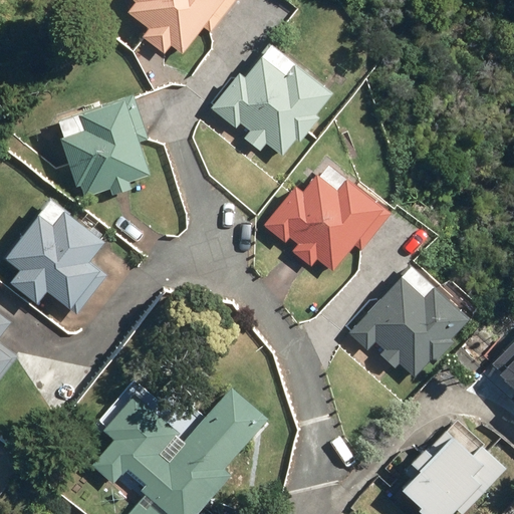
[(212,31),(236,0),(129,0),(120,11),(145,29),(139,37),(162,54),(168,46),(180,55),(203,24),(212,31)]
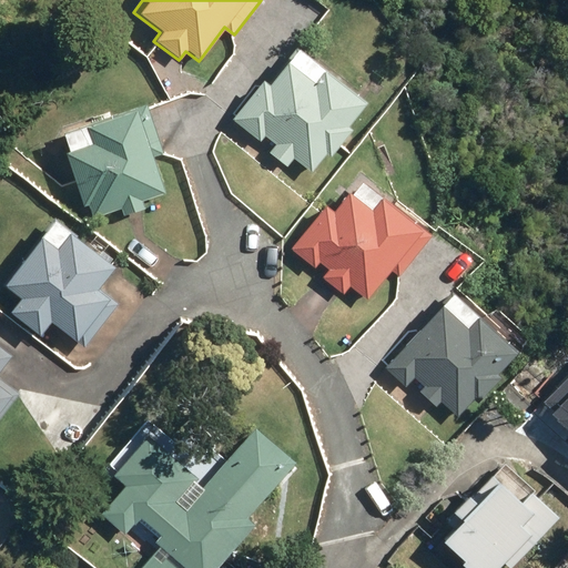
[(261,80),(230,119),(271,150),(267,153),(286,168),(292,159),(311,173),(324,155),(328,159),(350,131),(346,128),(365,103),(294,49),(266,84),(261,80)]
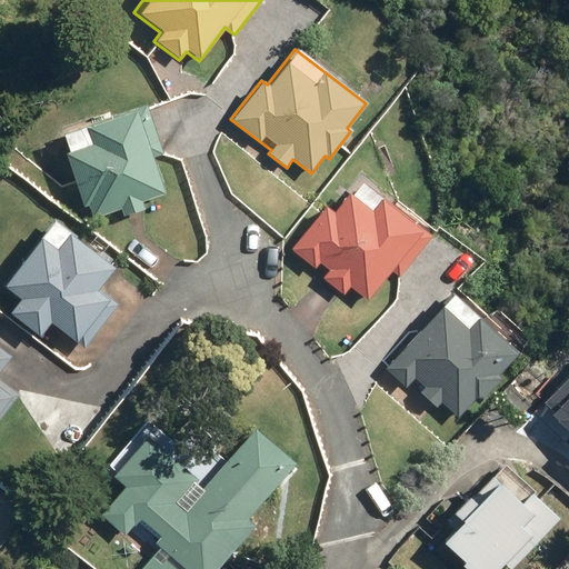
[(147,103),(58,133),(88,220),(120,209),(122,216),(146,208),(143,201),(166,193),(153,159),(165,156),(147,103)]
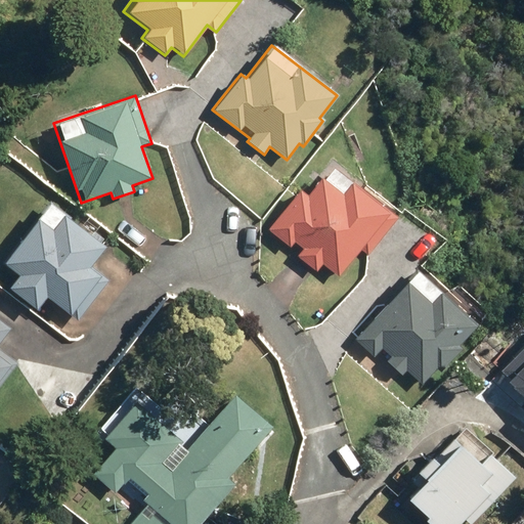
[(300,188),(267,231),(297,253),(295,256),(315,271),(321,264),(338,277),(359,250),(365,255),(394,217),(329,167),(307,194),(300,188)]
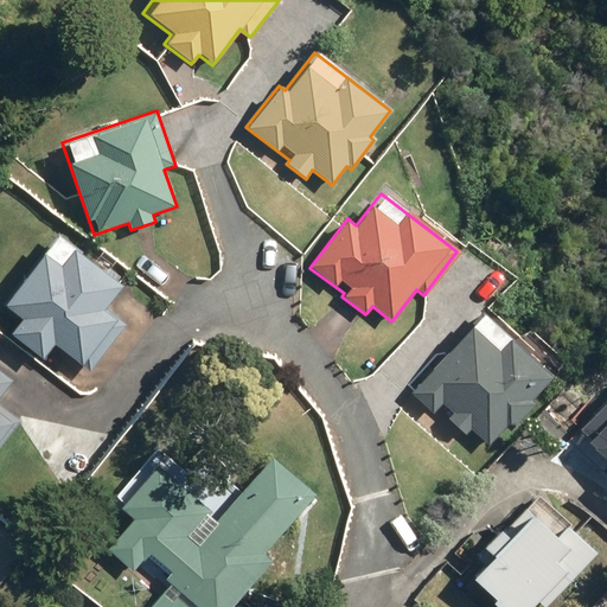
[(19,318),(6,334),(39,360),(51,345),(89,374),(126,326),(103,308),(121,286),(56,236),(2,305),(19,318)]
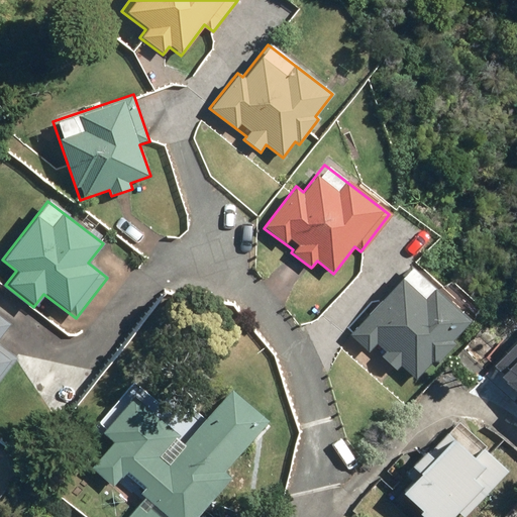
[(410,266),(349,335),(369,351),(376,343),(385,352),(380,357),(395,371),(400,365),(417,380),(430,365),(433,367),(453,343),(450,341),(471,318),(410,266)]
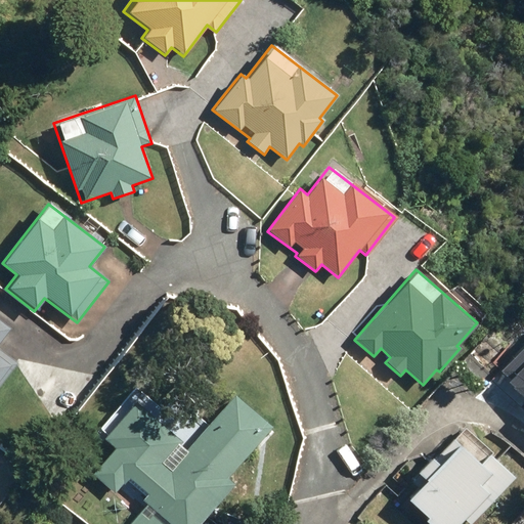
[(0,386),(17,363),(0,349),(0,338),(8,328),(0,320),(0,386)]
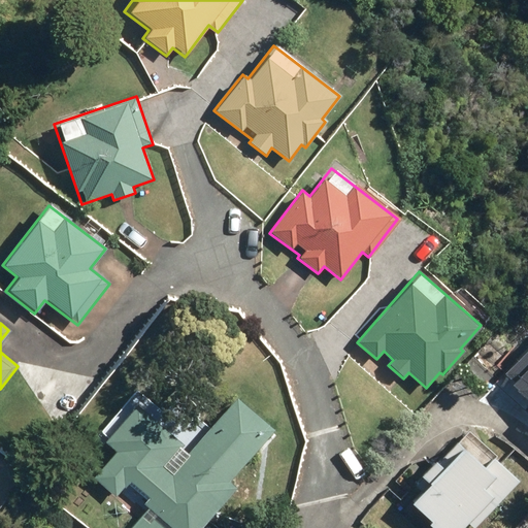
[(527,344),(498,377),(527,404),(527,344)]
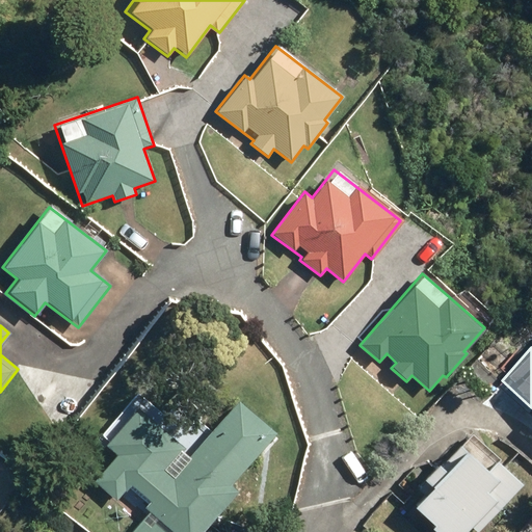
[(133,531),(204,531),(240,489),(232,482),(273,431),(234,399),(190,452),(136,408),(104,446),(115,455),(92,482),(116,502),(126,490),(151,511),(133,531)]
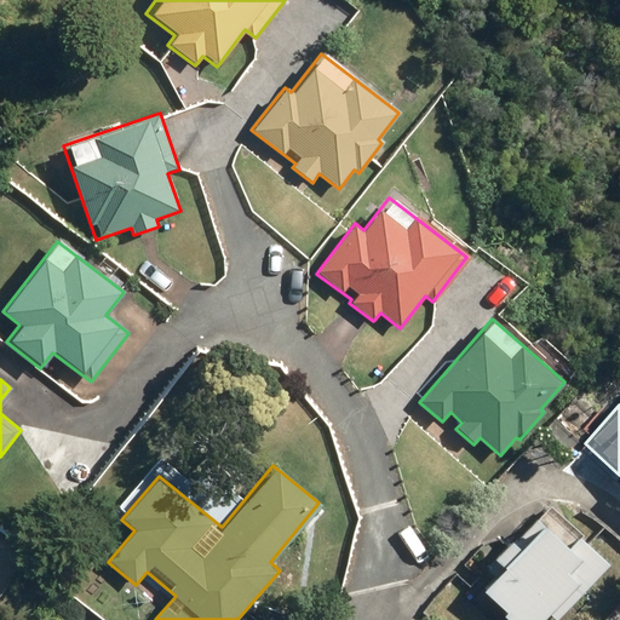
[(552,619),(555,619),(607,564),(580,540),(584,535),(550,504),(511,545),(506,540),(482,567),(491,575),(477,589),(503,612),(498,616),(503,619),(540,619),(546,614),(552,619)]
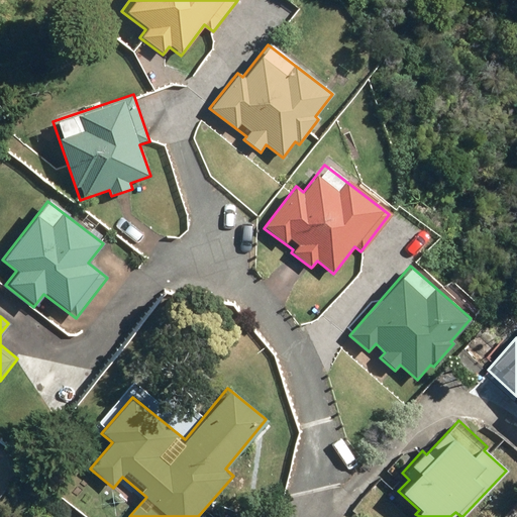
All buildings are outlined.
